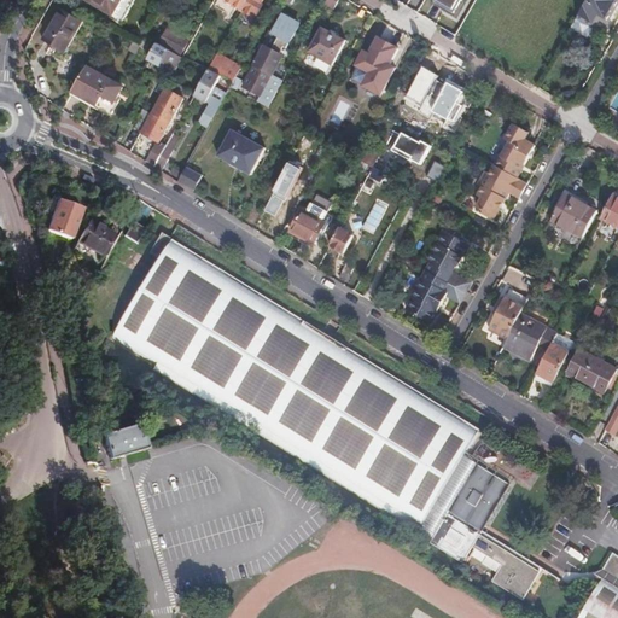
[(89,0),(124,21),(135,0),(89,0)]
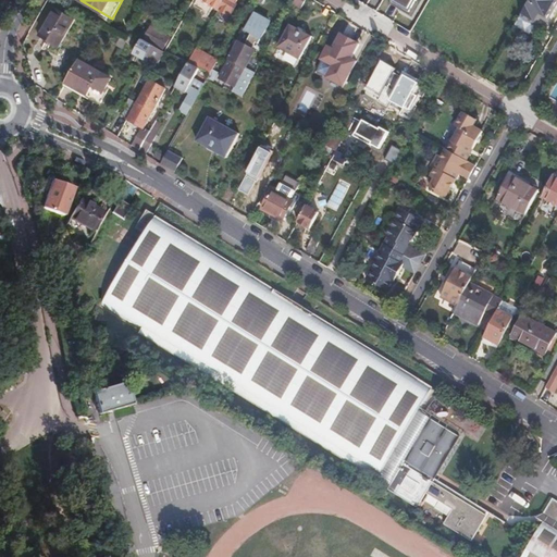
[(219,10),(224,0),(200,0),(219,11),(219,10)]
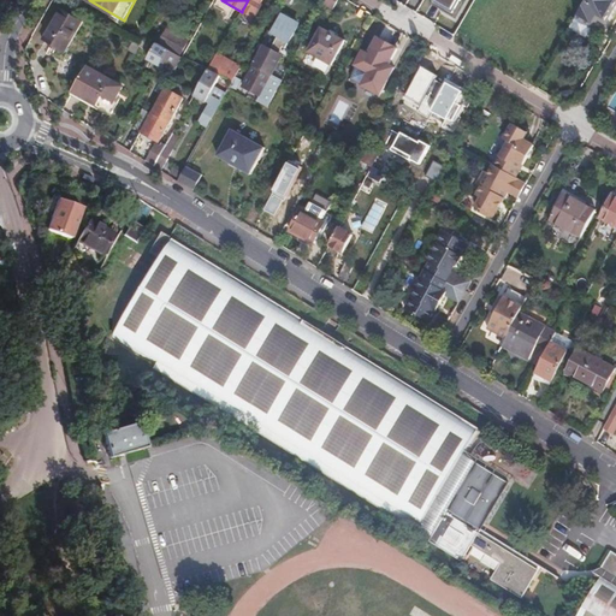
[(264,0),(248,0),(242,11),(256,18),(264,5),(262,4),(264,0)]
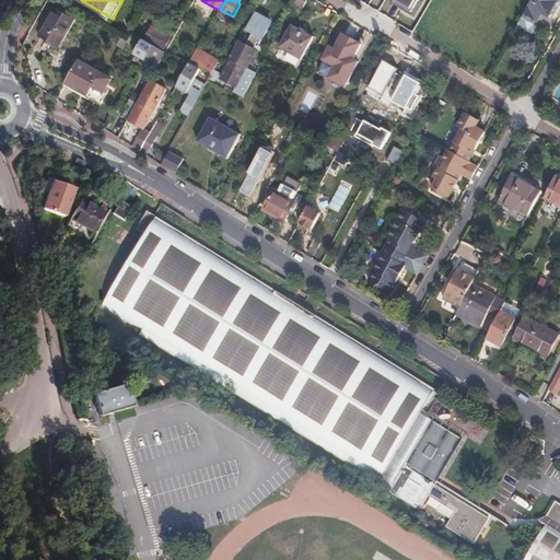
[(305,0),(298,0),(292,10),(302,14),(307,1),(305,0)]
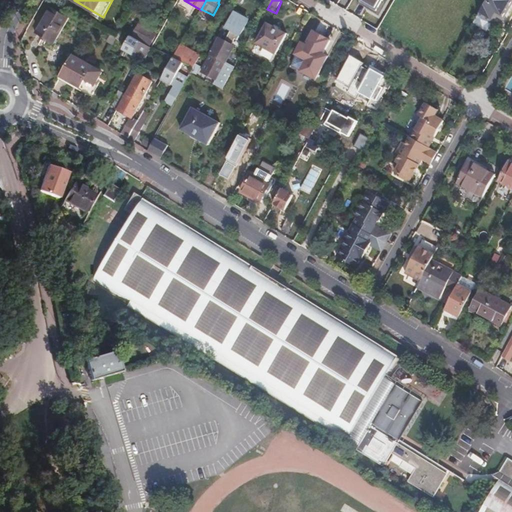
[(360,0),(360,1),(377,11),(383,0),(360,0)]
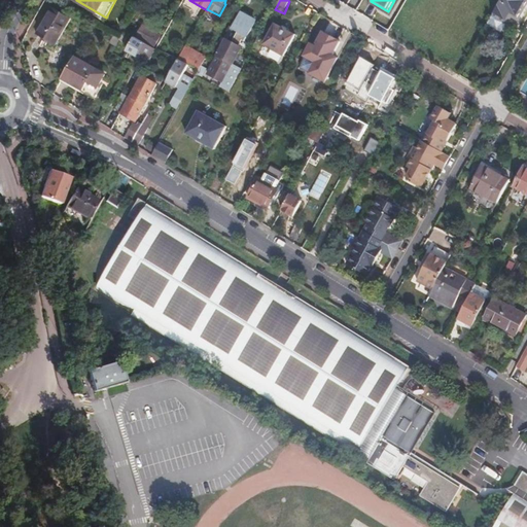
[(526,0),(503,0),(493,16),(507,25),(513,18),(519,21),(526,7),(526,0)]
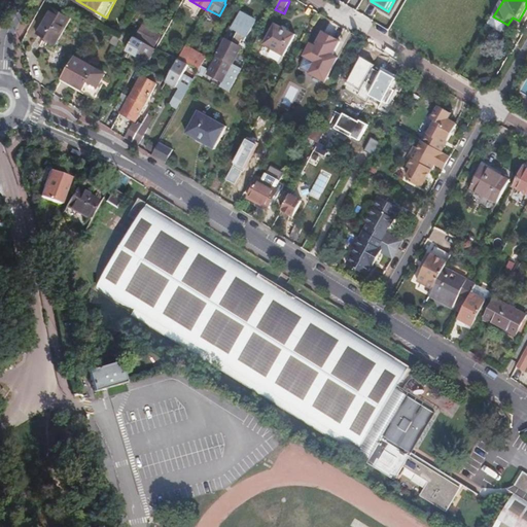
[(188,32),(192,34),(204,14),(199,12),(188,32)]
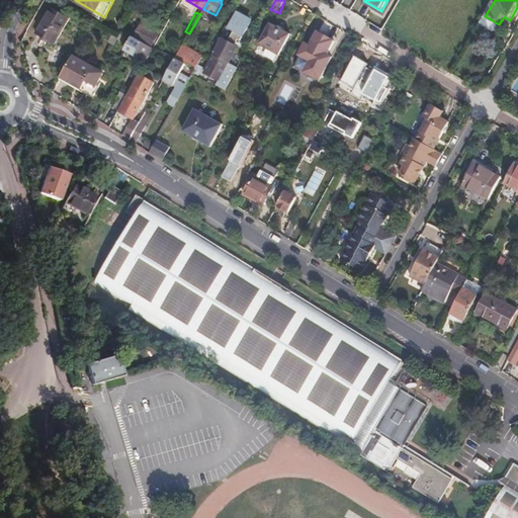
[(485,16),(480,24),(494,33),(499,24),(485,16)]
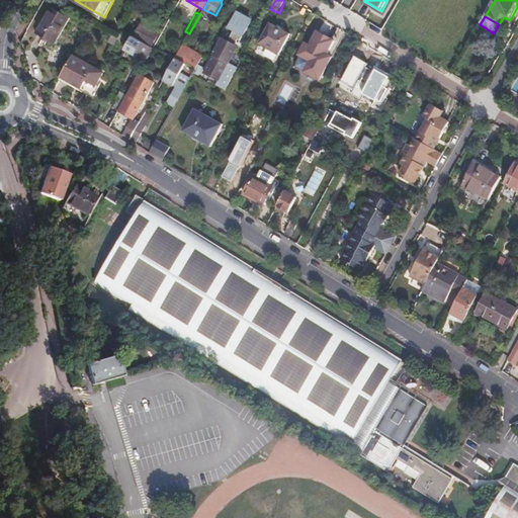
[(26,52),(45,62),(63,30),(45,20),(26,52)]
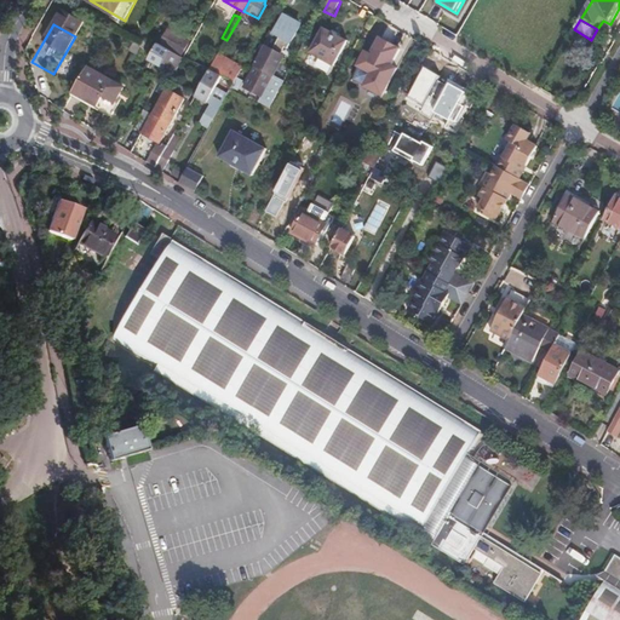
[(164,42),(184,53),(190,44),(170,32),(164,42)]
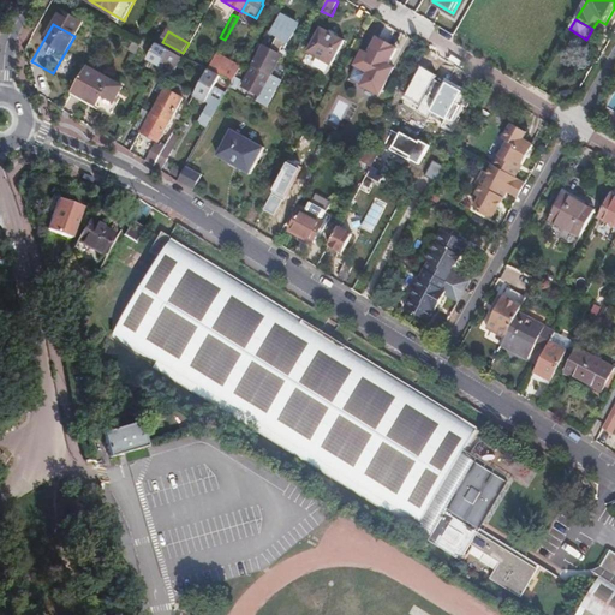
[(305,60),(328,73),(342,48),(318,35),(305,60)]
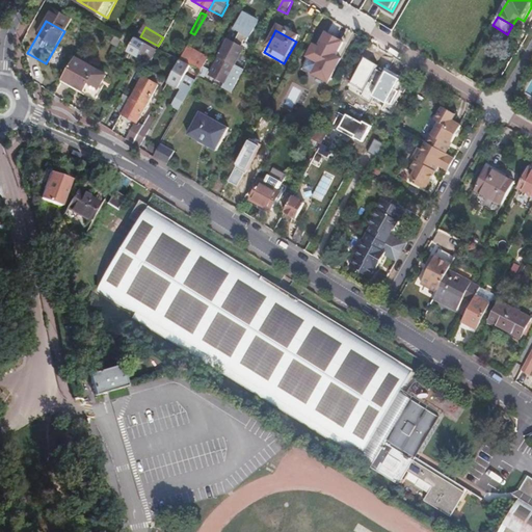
[(181,59),(188,47),(194,34),(190,32),(183,44),(174,38),(168,47),(166,46),(164,50),(181,59)]
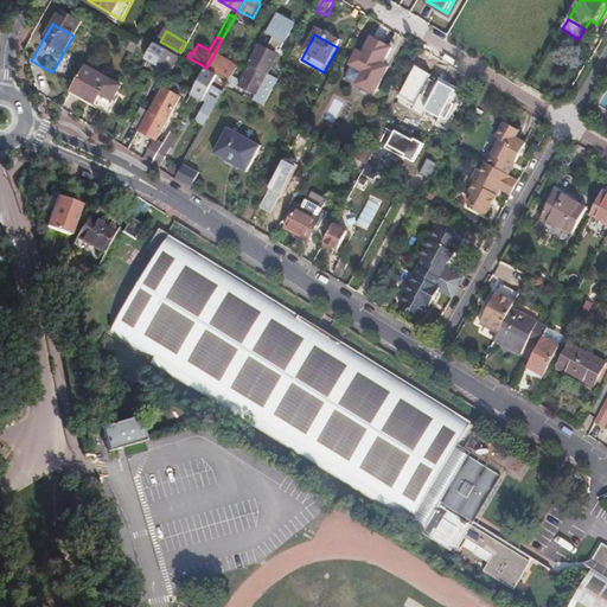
[(384,65),(393,49),(374,38),(365,55),(359,51),(352,64),(365,72),(358,84),(375,94),(390,68),(384,65)]
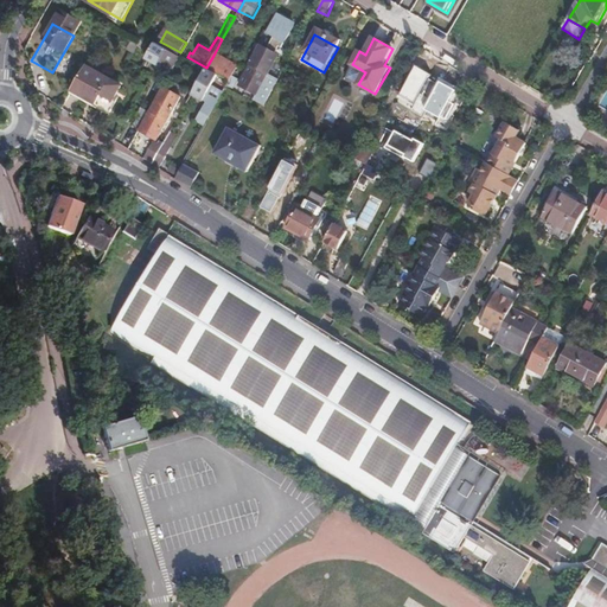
[(163,62),(174,69),(181,56),(178,53),(157,43),(155,42),(146,58),(160,65),(163,62)]
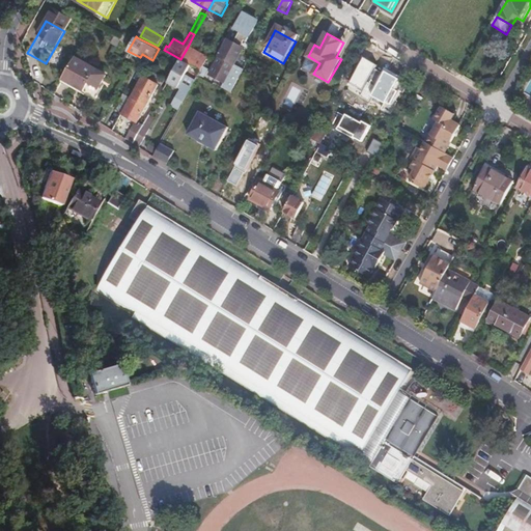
[(230,92),(244,70),(234,64),(244,49),(229,39),(210,74),(224,82),(221,87),(230,92)]
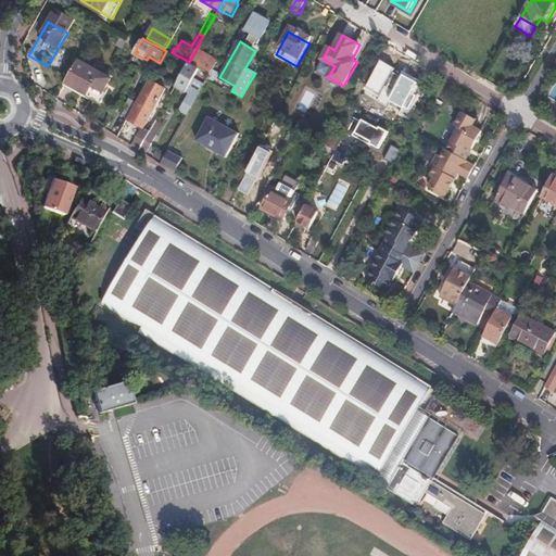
[(211,74),(218,61),(197,49),(189,62),(199,67),(211,74)]
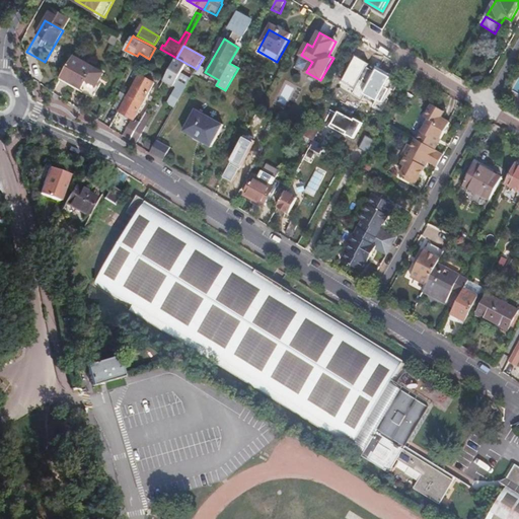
[(54,53),(50,59),(58,64),(62,58),(54,53)]
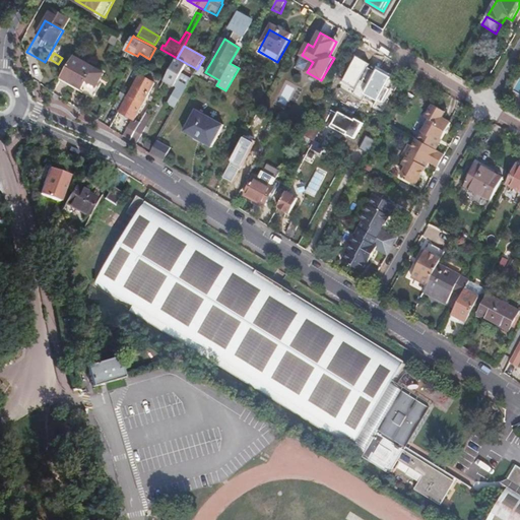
[(91,84),(100,71),(94,68),(73,56),(61,78),(82,90),(86,82),(91,84)]
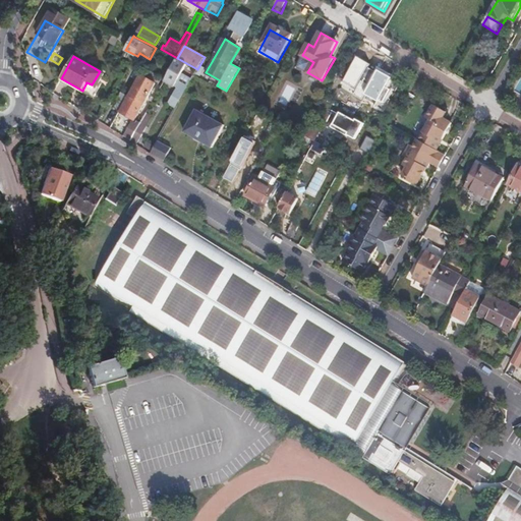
[(174,85),(186,63),(177,58),(164,80),(174,85)]
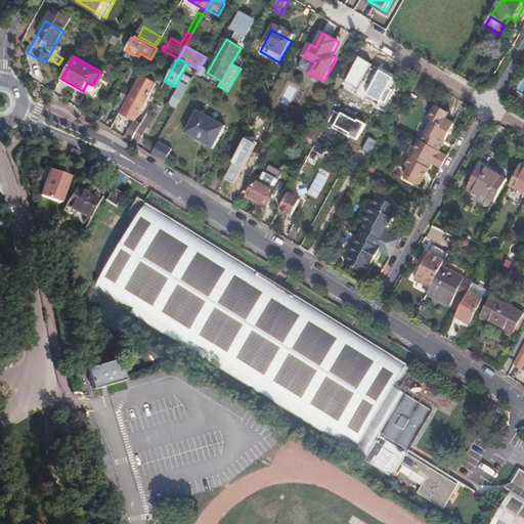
[(350,92),(370,103),(383,82),(363,70),(350,92)]
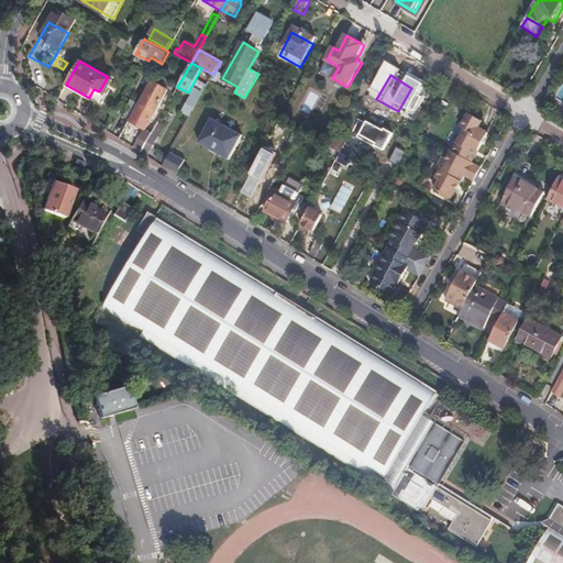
[(108,77),(99,91),(107,96),(111,88),(109,87),(112,80),(108,78),(108,77)]
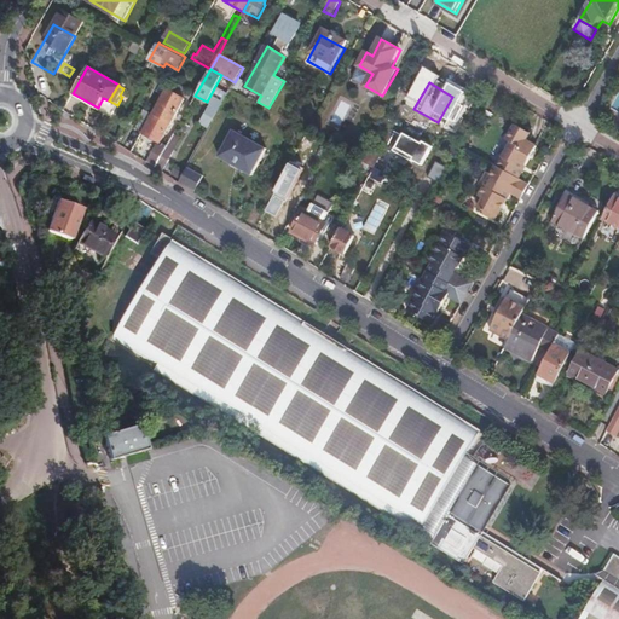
[(142,133),(160,143),(184,100),(167,90),(149,120),(143,132),(142,133)]
